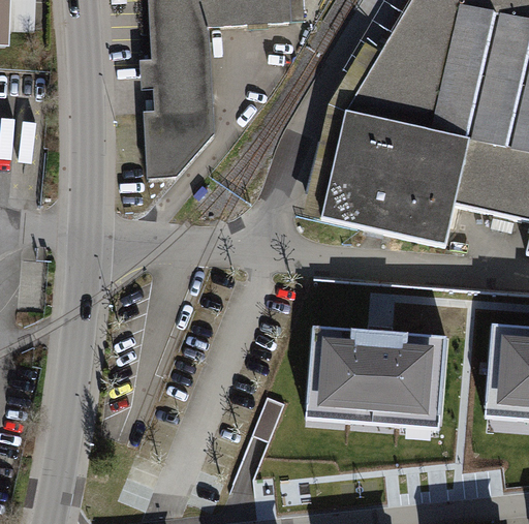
[(0,0),(0,48),(7,48),(9,0),(0,0)]
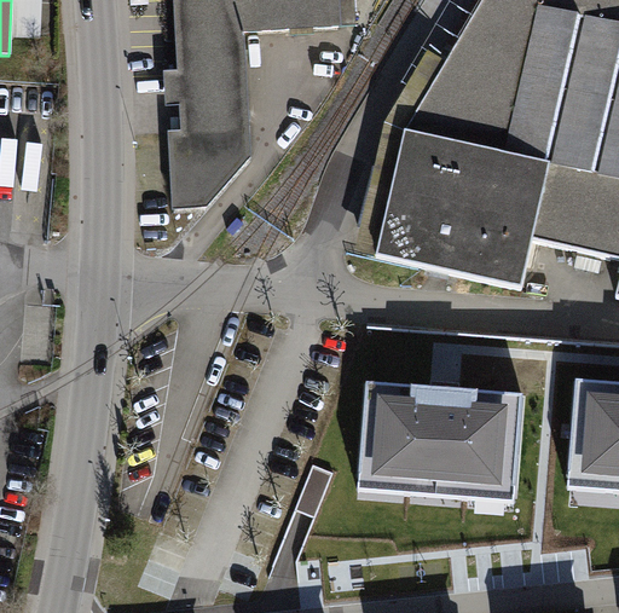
[(172,0),(179,69),(174,69),(162,70),(166,105),(179,104),(181,129),(166,132),(172,212),(209,210),(252,160),(244,33),(356,27),(354,0),(172,0)]
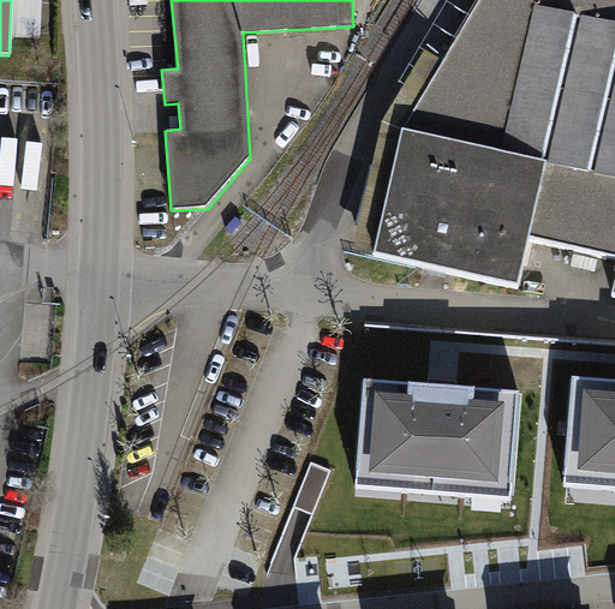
[(371,251),(371,255),(514,291),(527,242),(614,257),(614,274),(610,294),(614,296),(614,0),(479,0),(400,127),(371,251)]
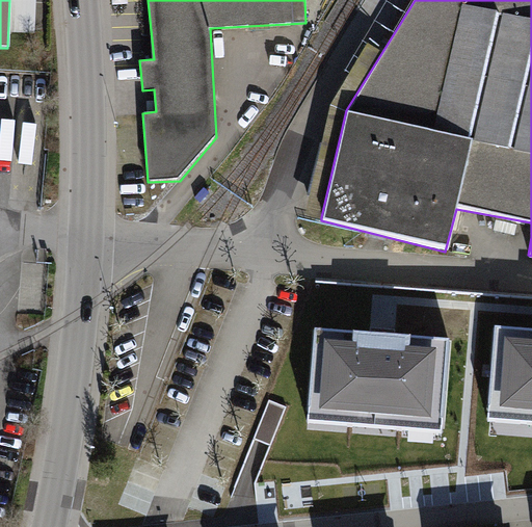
[(531,323),(496,321),(487,416),(531,419),(531,323)]
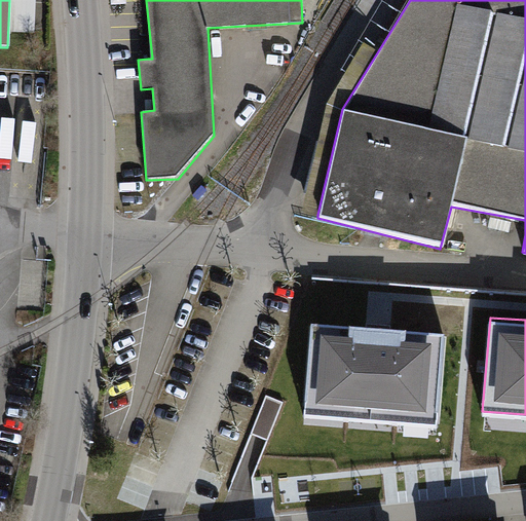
[(377,324),(310,319),(304,413),(440,424),(447,330),(377,324)]
